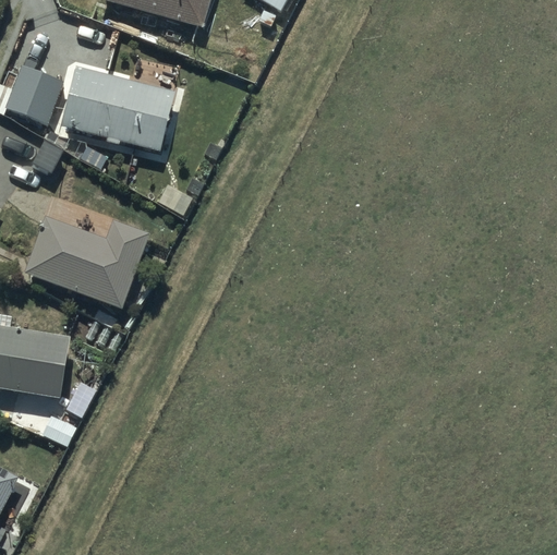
[(106,0),(201,27),(207,0),(106,0)]
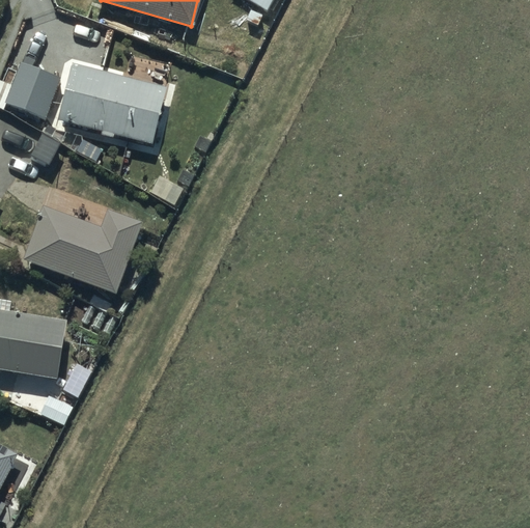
[(251,0),(265,8),(269,0),(251,0)]
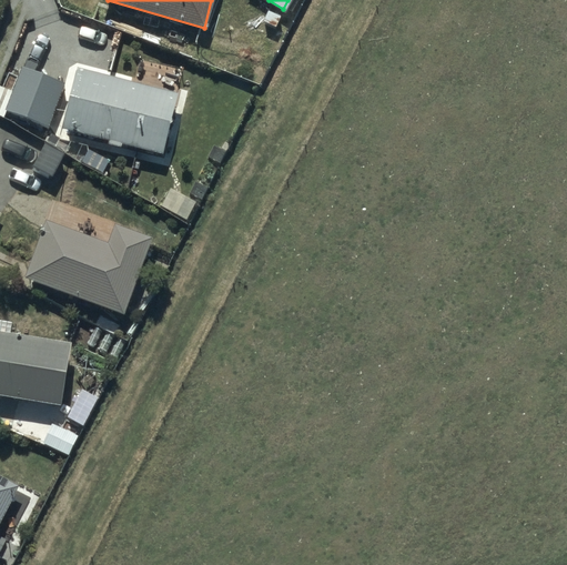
[(21,64),(3,109),(47,125),(64,82),(21,64)]
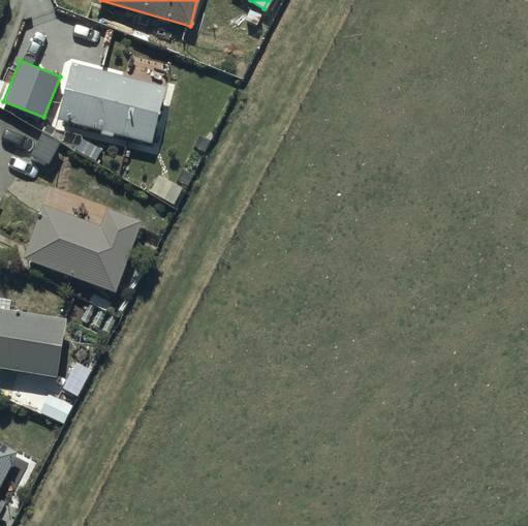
[(165,86),(71,63),(57,120),(101,130),(100,133),(113,136),(114,134),(152,144),(165,86)]
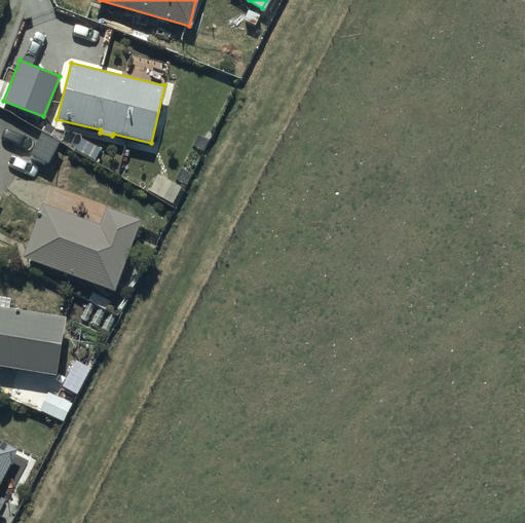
[(41,204),(22,257),(114,291),(141,221),(105,208),(99,225),(41,204)]
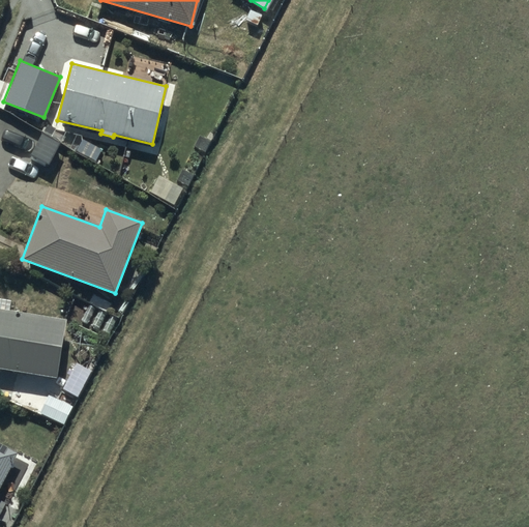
[(0,369),(57,378),(66,320),(0,309),(0,369)]
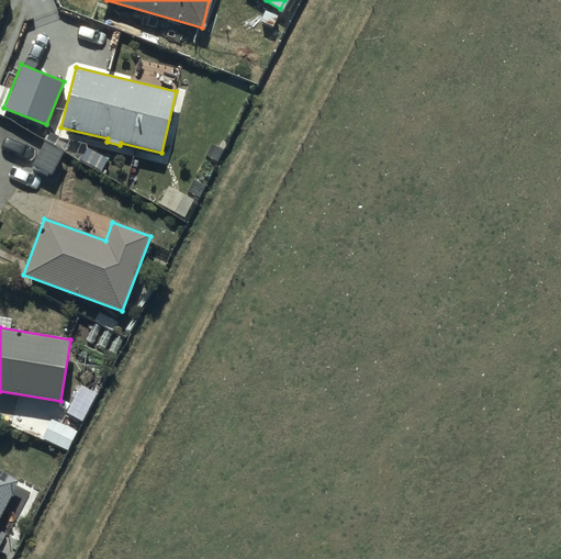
[(43,415),(34,433),(67,449),(79,424),(54,412),(51,418),(43,415)]
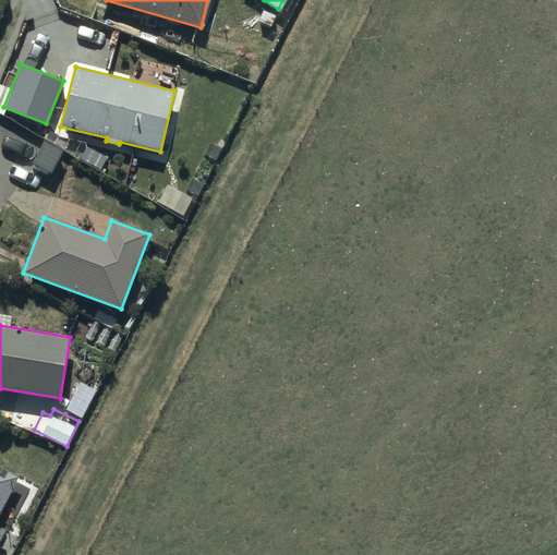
[(0,508),(16,477),(0,468),(0,508)]
